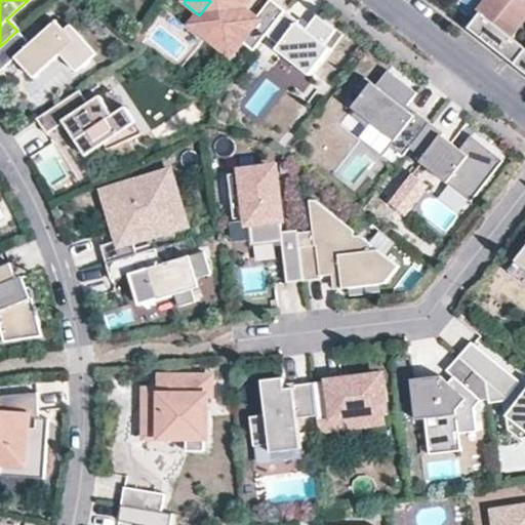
[(238,42),(250,52),(263,37),(282,11),(268,1),(249,26),(234,14),(244,0),(209,0),(210,1),(199,15),(190,27),(228,55),(238,42)]
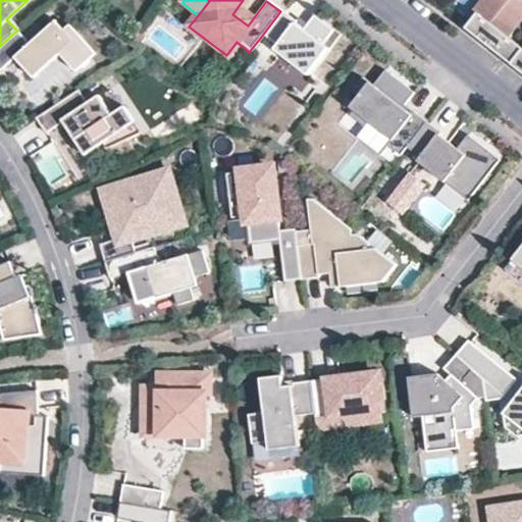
[(464,30),(510,64),(521,49),(507,38),(511,33),(503,25),(515,9),(502,0),(491,0),(478,17),(475,14),(474,15),(464,30)]
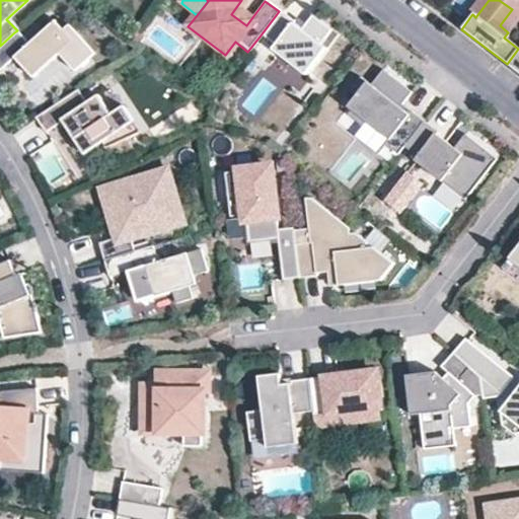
[(475,17),(489,0),(475,0),(467,12),(471,15),(472,14),(475,17)]
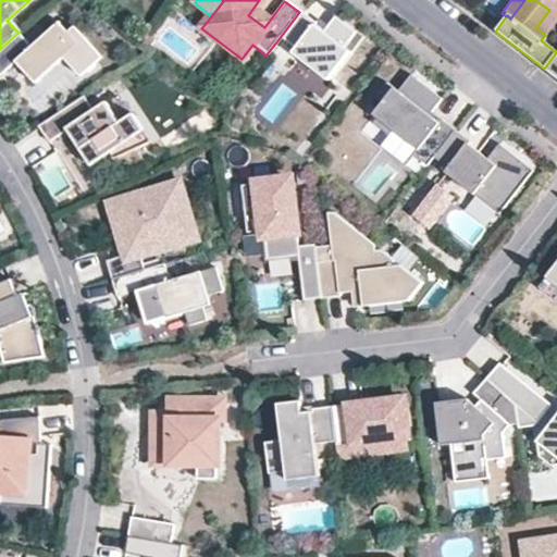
[(556,0),(535,0),(549,10),(556,16),(556,0)]
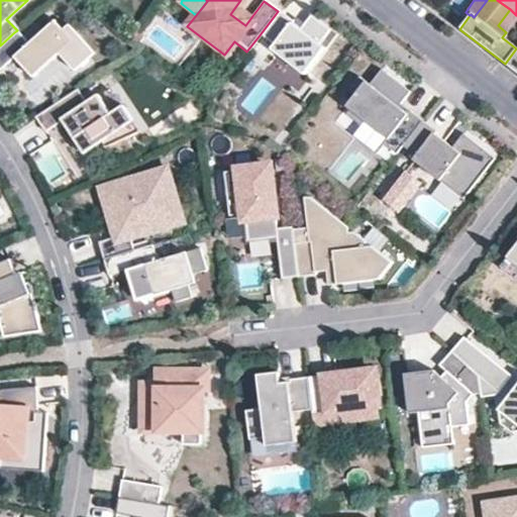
[(291,22),(278,11),(259,36),(272,45),(269,50),(301,76),(322,49),(316,45),(327,31),(308,17),(298,31),(290,25),(291,22)]
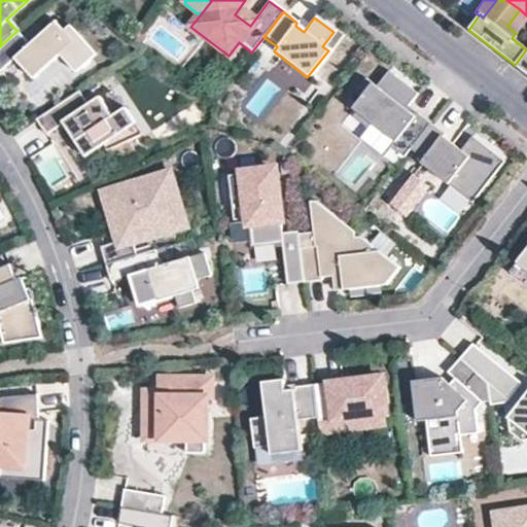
[(14,33),(0,46),(0,70),(13,59),(32,79),(72,43),(53,23),(27,46),(14,33)]
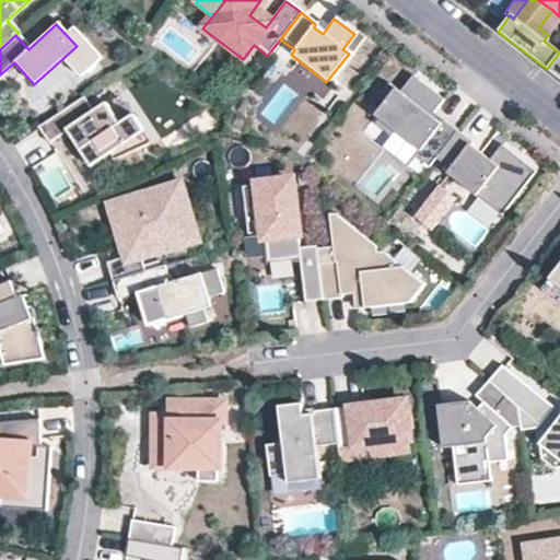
[(547,69),(559,80),(559,53),(547,69)]
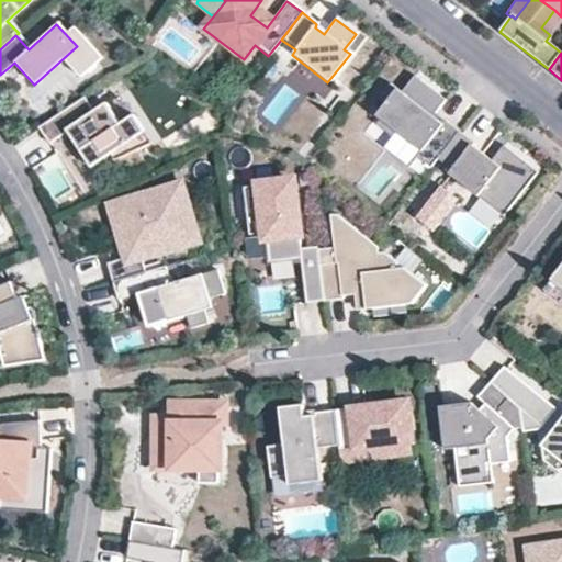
[(389,86),(377,100),(388,109),(374,125),(391,138),(394,133),(419,153),(415,158),(429,169),(436,160),(457,133),(444,122),(440,126),(430,117),(444,102),(412,77),(400,93),(389,86)]
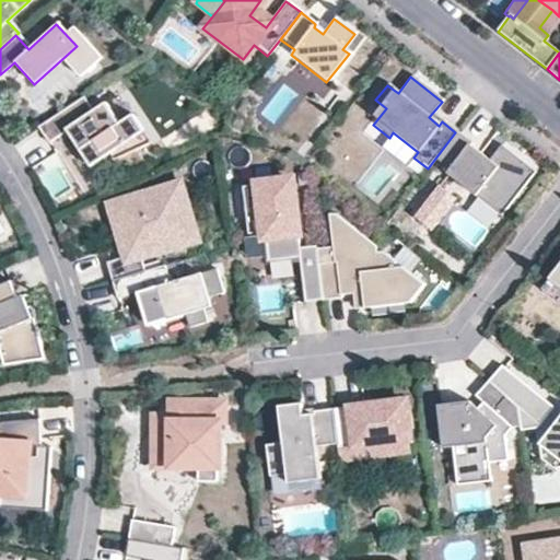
[(91,112),(81,97),(36,128),(47,143),(65,132),(89,167),(108,155),(113,161),(149,143),(130,116),(117,124),(103,104),(91,112)]
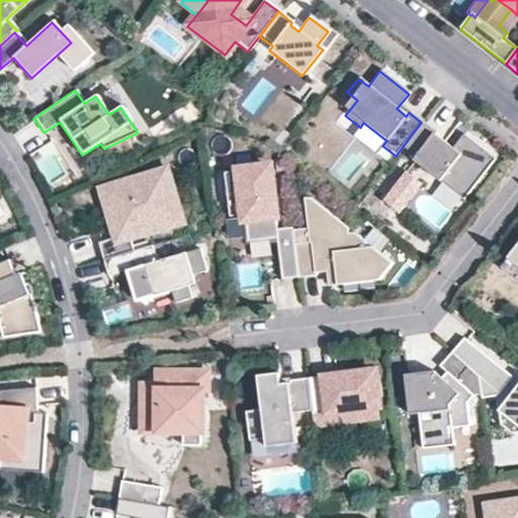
[(421,122),(402,148),(415,158),(412,162),(461,200),(494,160),(462,136),(451,150),(433,136),(435,134),(421,122)]
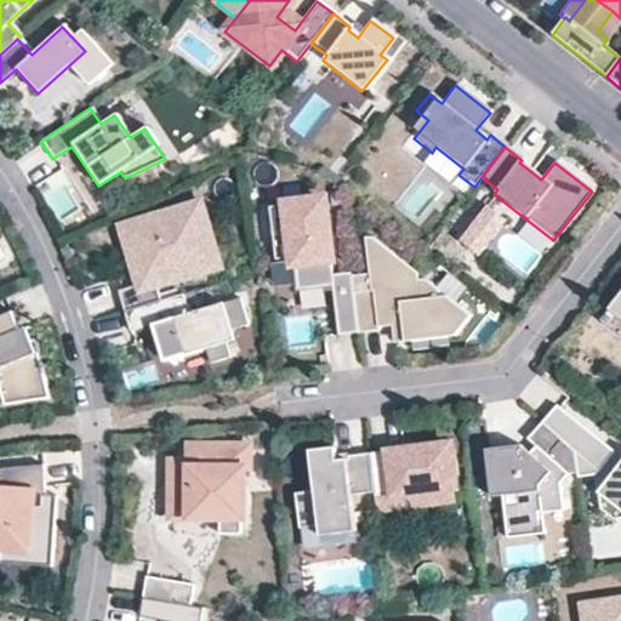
[(349,278),(348,274),(330,277),(320,203),(267,209),(272,252),(280,250),(291,260),(295,291),(330,286),(336,337),(355,334),(349,278)]
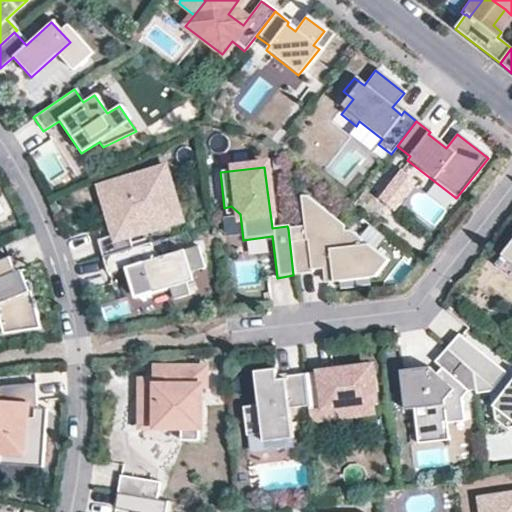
[(132,194),(165,184),(161,171),(128,181),(132,194)]
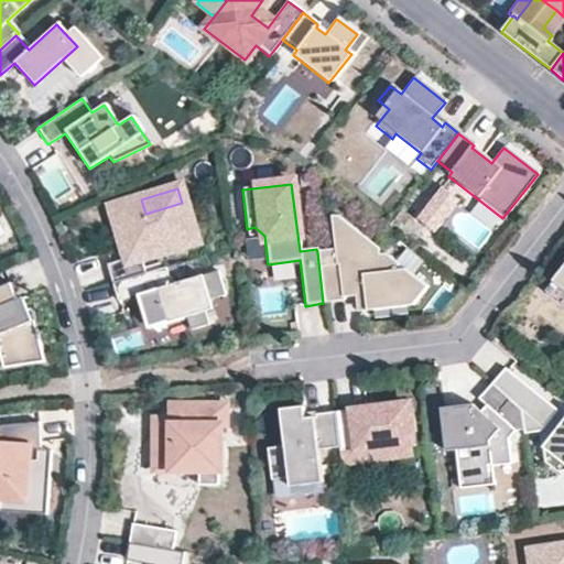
[(422,212),(440,226),(456,204),(438,190),(422,212)]
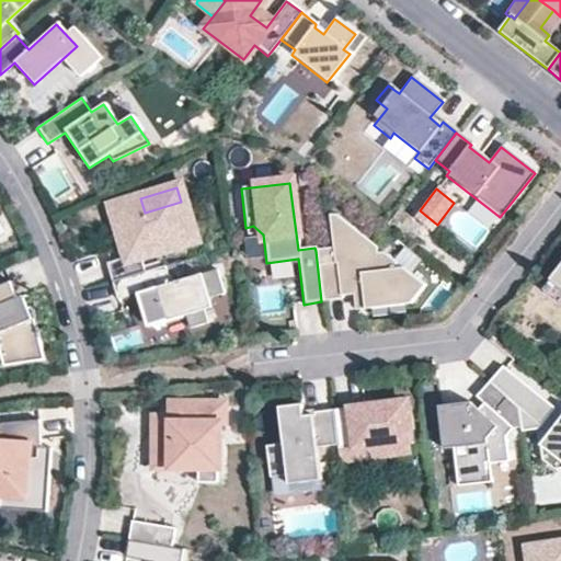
[(110,283),(142,273),(138,258),(192,241),(181,202),(145,213),(140,198),(110,208),(125,259),(104,264),(110,283)]
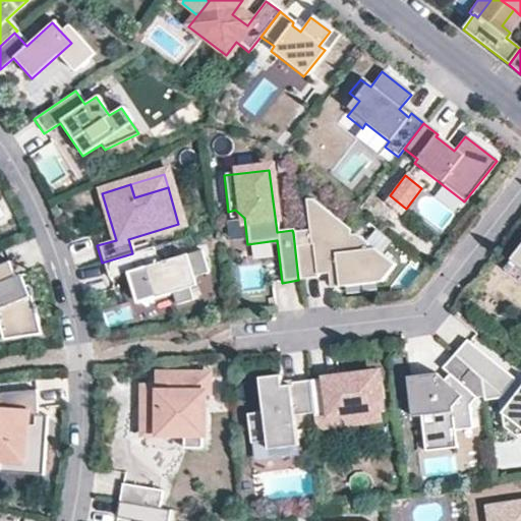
[(390,195),(383,204),(399,217),(406,209),(390,195)]
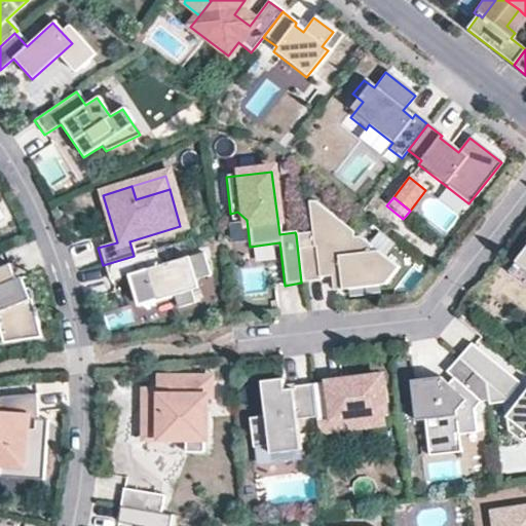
[(296,235),(301,283),(320,280),(320,278),(339,276),(341,291),(384,286),(403,274),(381,257),(376,258),(376,252),(358,237),(352,238),(351,233),(313,202),(307,202),(311,233),(296,235)]
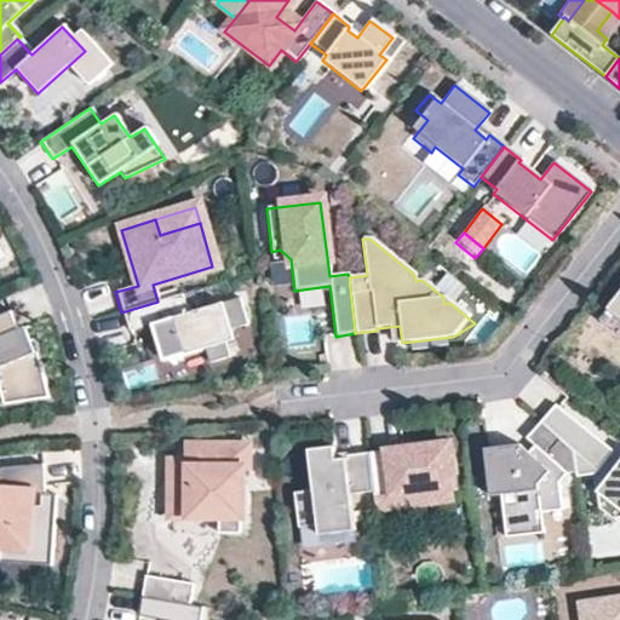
[(619,291),(606,310),(619,321),(619,291)]
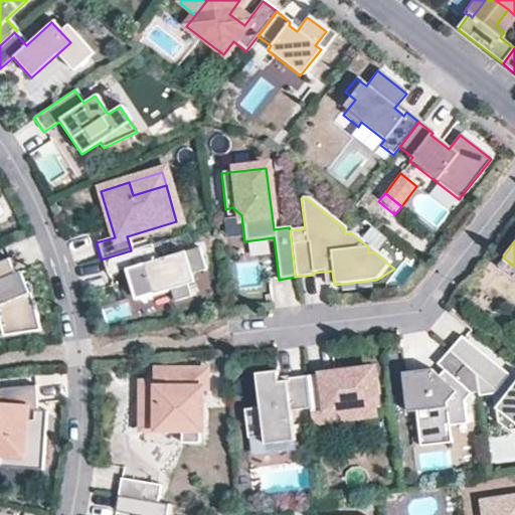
[(133,275),(127,277),(135,301),(168,290),(172,303),(188,297),(182,277),(202,271),(196,248),(153,262),(149,245),(131,250),(101,260),(106,277),(125,271),(131,269),(133,275)]
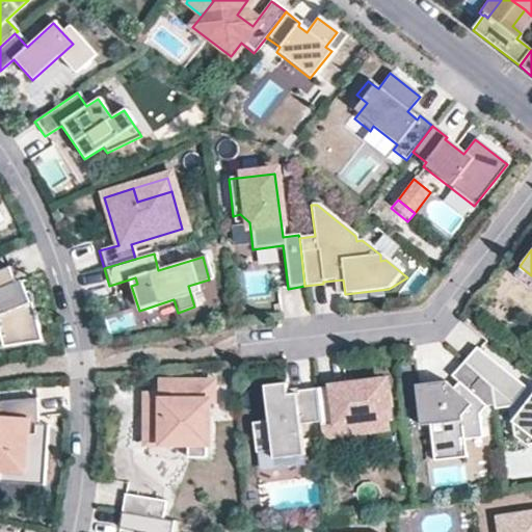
[(531,291),(531,275),(520,266),(511,276),(531,291)]
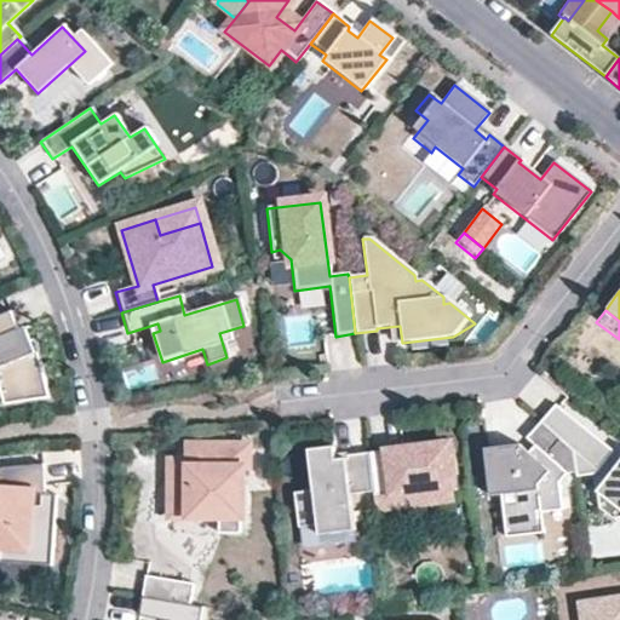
[(9,314),(0,316),(0,400),(1,406),(47,399),(33,340),(22,345),(9,314)]
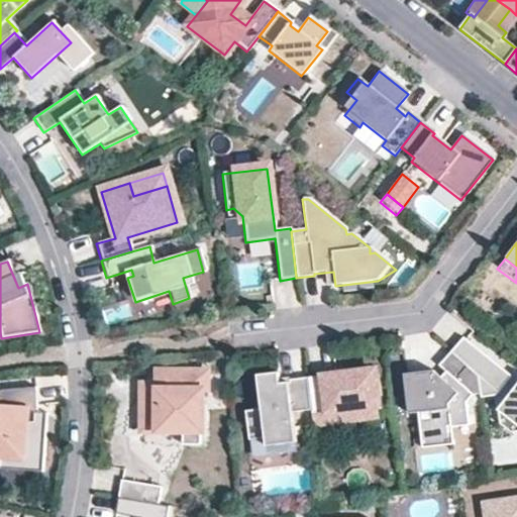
[(461,339),(449,353),(476,377),(479,395),(480,400),(494,398),(507,380),(461,339)]
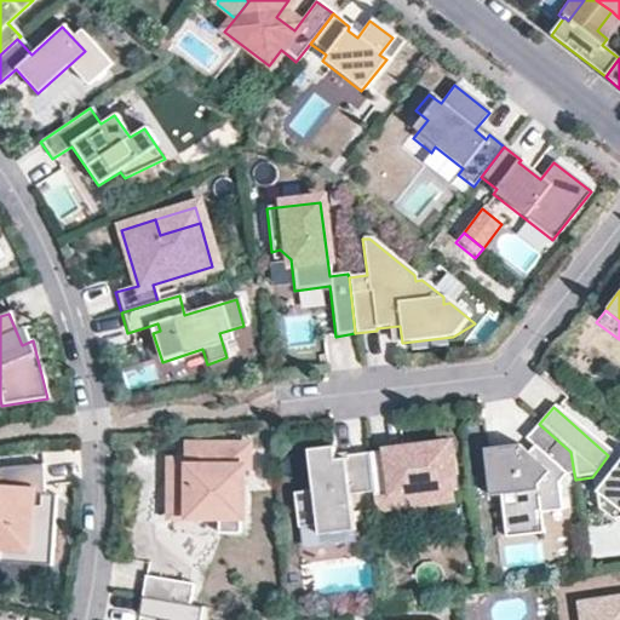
[(574,474),(570,452),(539,424),(524,440),(538,453),(532,459),(517,446),(483,451),(487,478),(498,476),(501,497),(505,518),(543,514),(563,510),(558,482),(563,475),(574,474)]
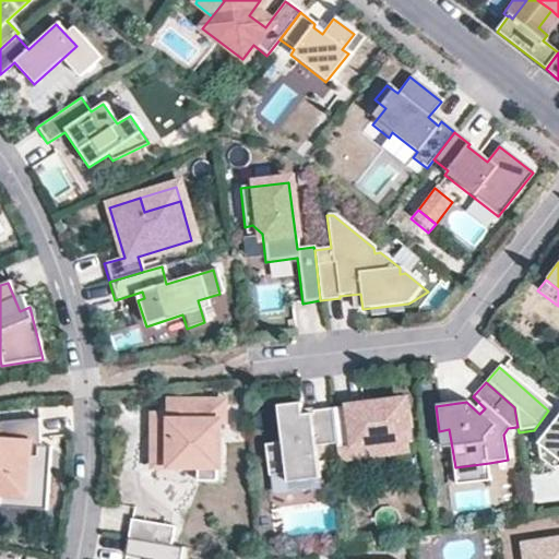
[(313,441),(334,438),(330,404),(311,406),(311,408),(300,409),(299,397),(276,401),(281,438),(264,440),(268,471),(285,470),(285,478),(318,474),(313,441)]
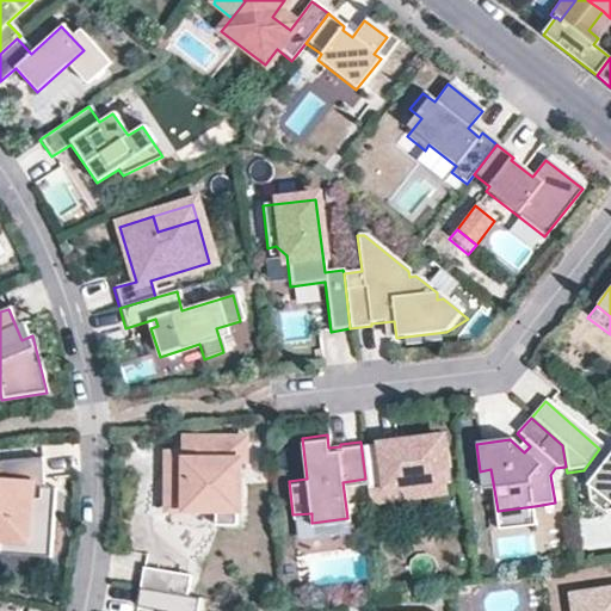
[(382,439),(360,442),(365,479),(366,494),(443,486),(437,436),(382,443),(382,439)]
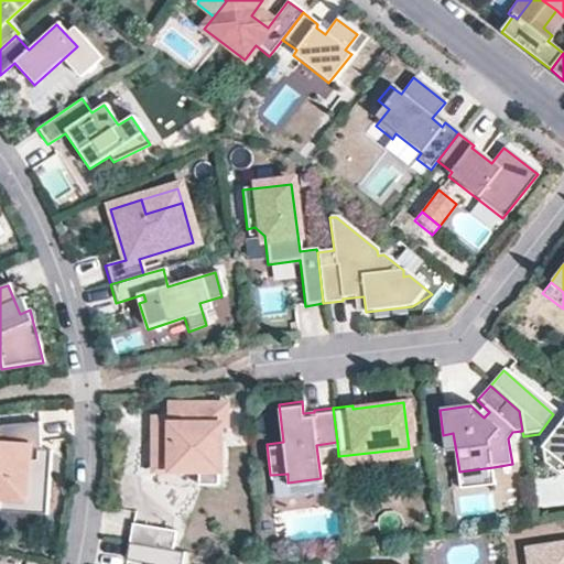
[(159,438),(158,468),(201,469),(202,469),(202,462),(220,463),(220,429),(225,429),(226,408),(175,408),(175,421),(175,440),(159,438)]
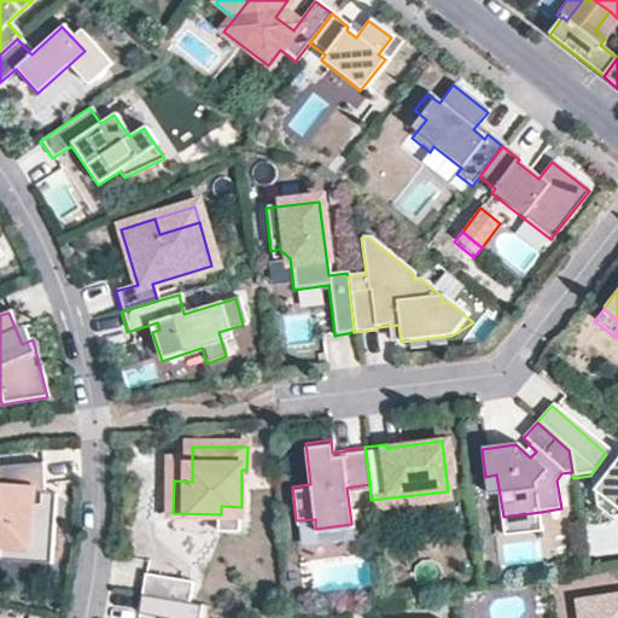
[(29,487),(44,488),(41,458),(0,461),(0,555),(25,558),(25,551),(50,553),(53,500),(29,499),(29,487)]
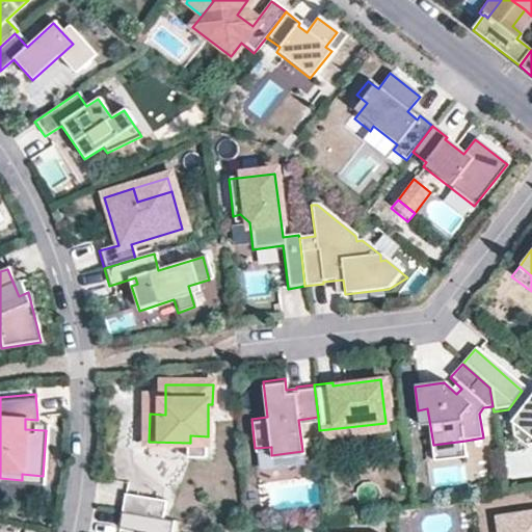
[(531,395),(510,426),(531,441),(531,395)]
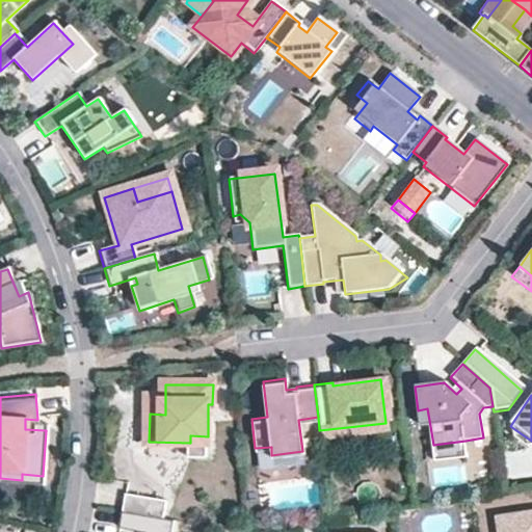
[(149,398),(150,414),(165,415),(165,397),(149,398)]
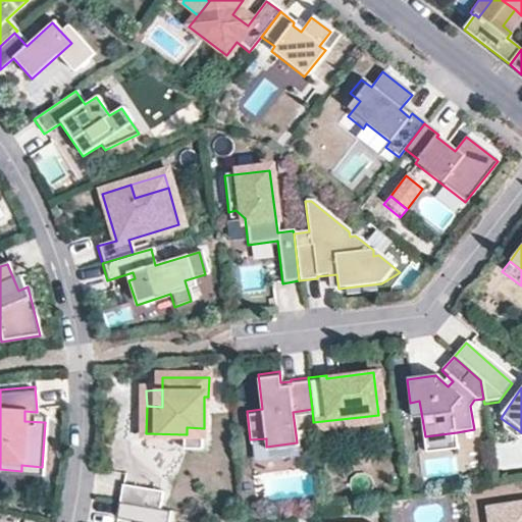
[(419,401),(410,403),(413,419),(422,418),(419,401)]
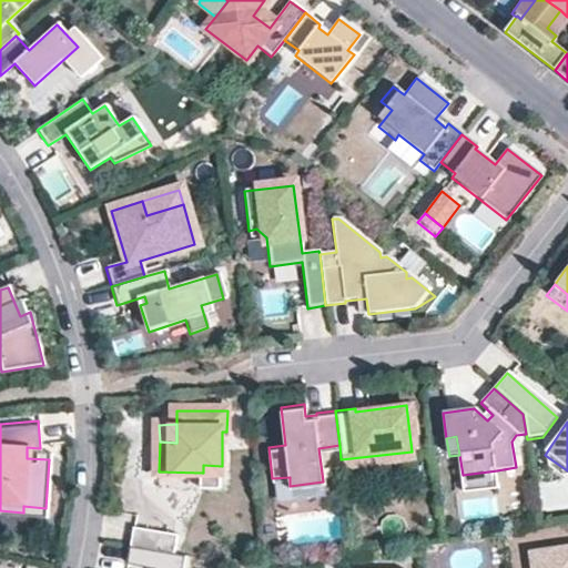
[(27,458),(49,459),(50,449),(40,448),(27,447),(27,458)]
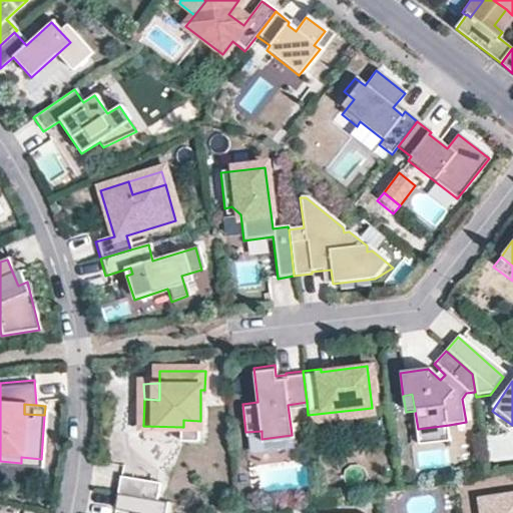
[(512,431),(512,425),(492,411),(494,424),(507,433),(512,431)]
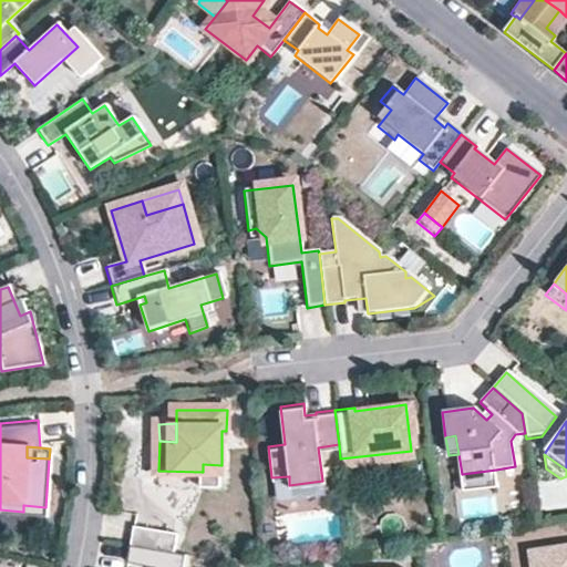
[(203,472),(202,472),(202,488),(220,488),(222,465),(203,464),(203,472)]
